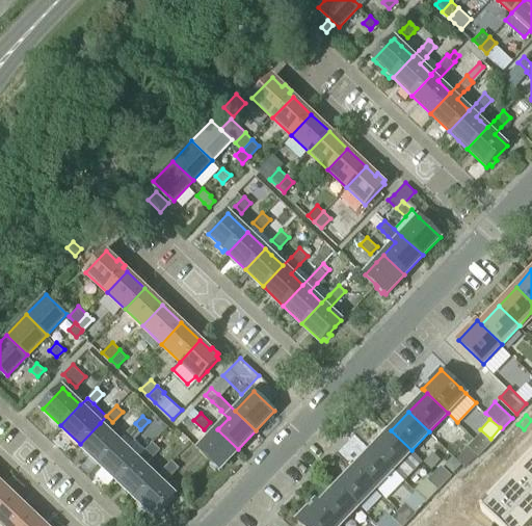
[(211,437),(198,448),(210,458),(212,461),(210,463),(215,468),(217,466),(219,468),(238,449),(217,429),(210,422),(204,429),(211,437)]
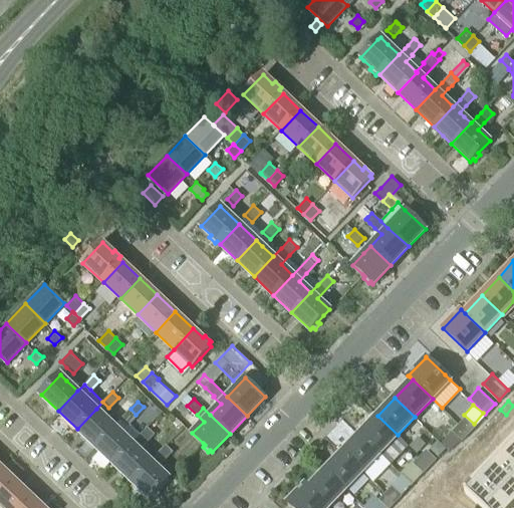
[(96,409),(77,429),(95,446),(114,426),(102,414),(96,409)]
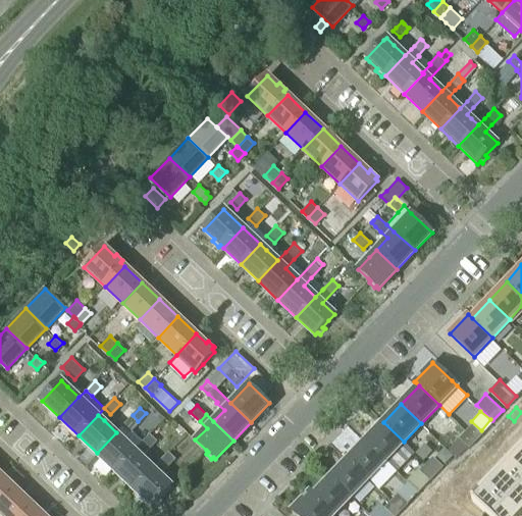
[(116,432),(97,453),(115,470),(142,443),(129,430),(139,421),(138,421),(133,415),(116,432)]
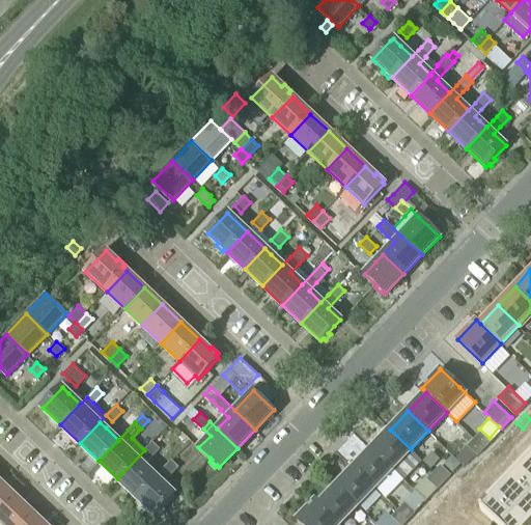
[(511,429),(503,438),(509,443),(518,434),(511,429)]
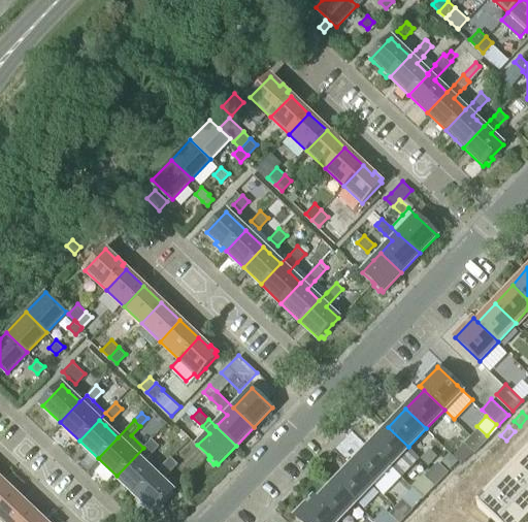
[(388,427),(370,446),(391,465),(401,475),(407,467),(419,456),(408,447),(388,427)]
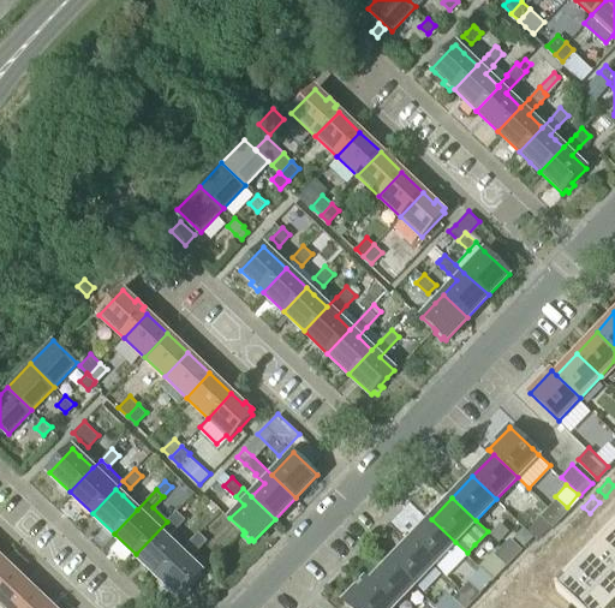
[(549,506),(560,517),(567,510),(556,499),(549,506)]
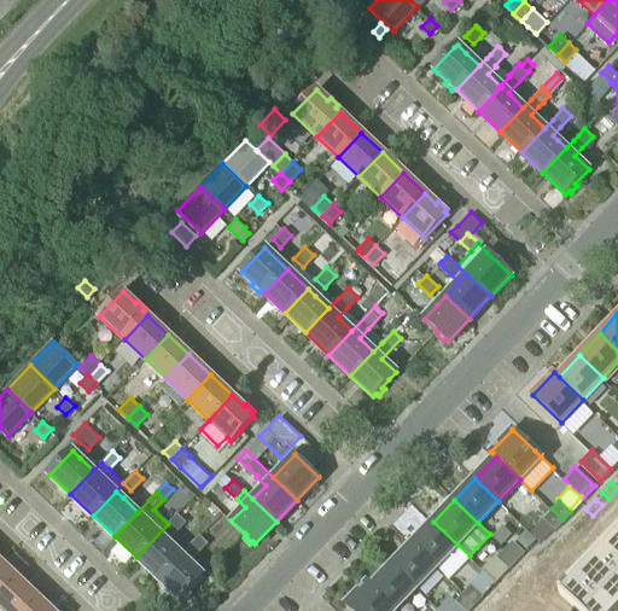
[(555,528),(563,519),(552,508),(543,517),(555,528)]
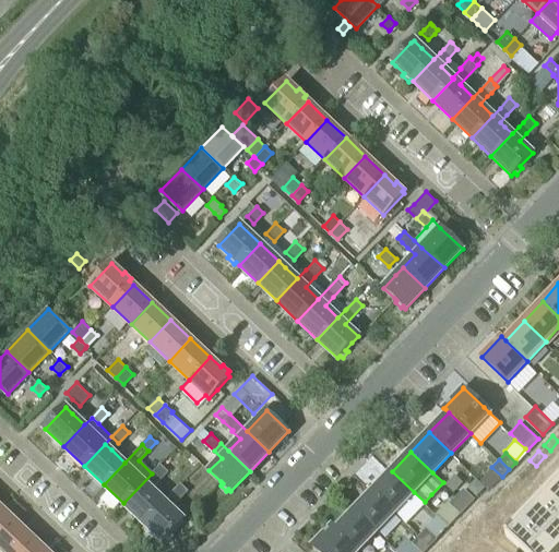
[(530,460),(521,469),(527,476),(536,466),(530,460)]
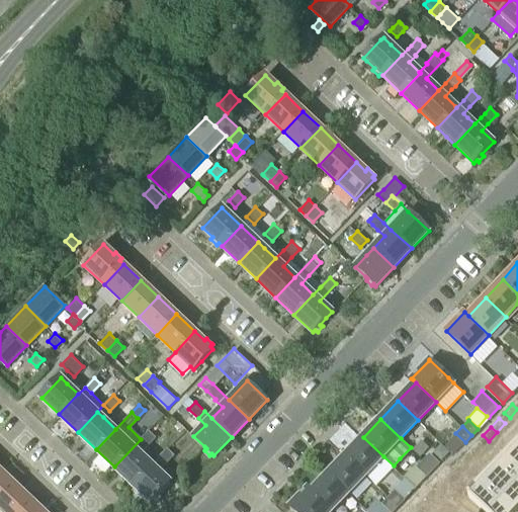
[(141,439),(114,466),(133,484),(152,463),(141,453),(156,437),(149,430),(141,439)]
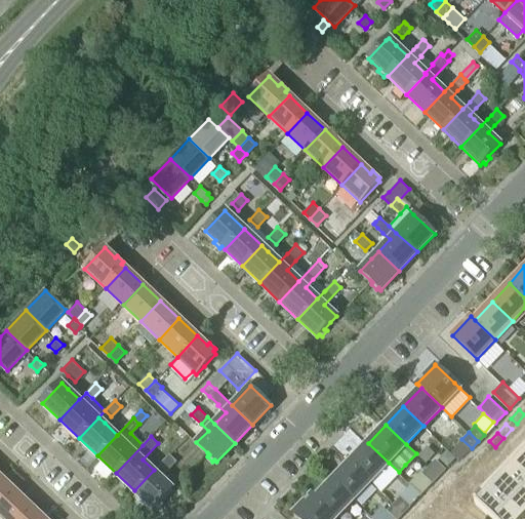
[(368,443),(351,462),(371,481),(389,463),(368,443)]
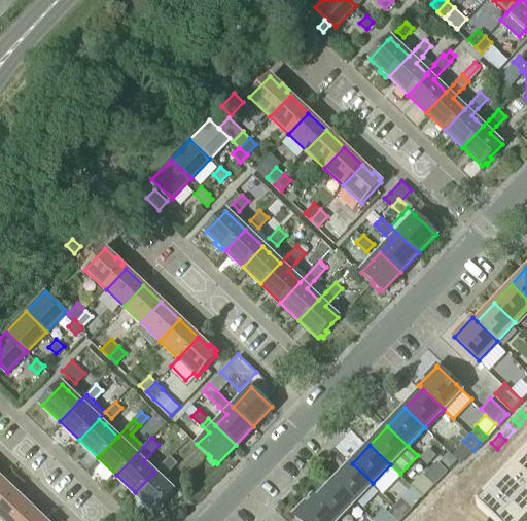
[(485,449),(477,458),(483,463),(491,454),(485,449)]
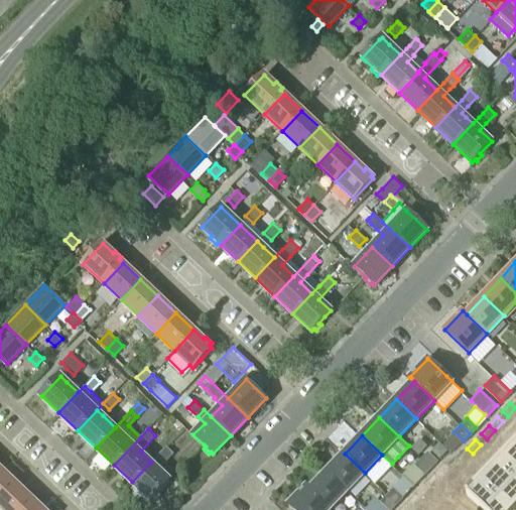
[(515,439),(507,449),(515,457),(515,439)]
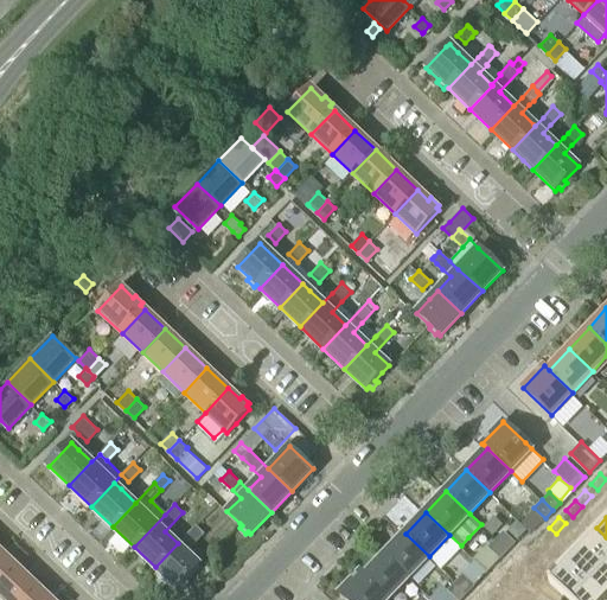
[(178,543),(155,567),(177,588),(180,585),(183,587),(189,581),(186,579),(200,565),(186,551),(195,544),(193,542),(204,530),(197,523),(178,543)]
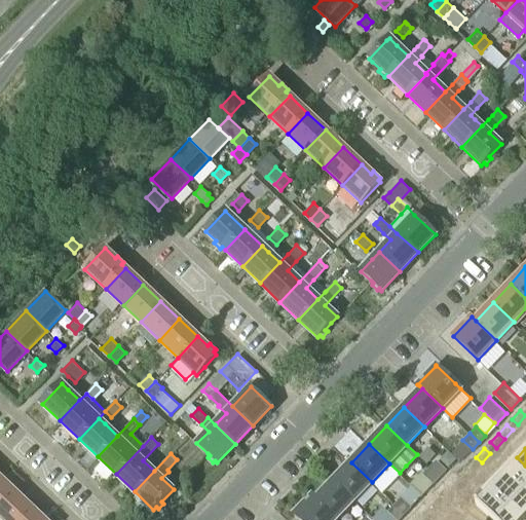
[(476,457),(467,466),(474,472),(482,462),(476,457)]
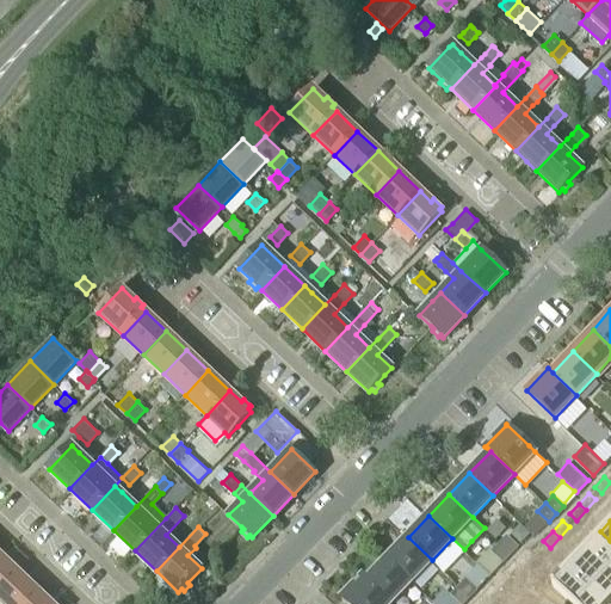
[(610,541),(600,531),(576,556),(610,589),(610,541)]
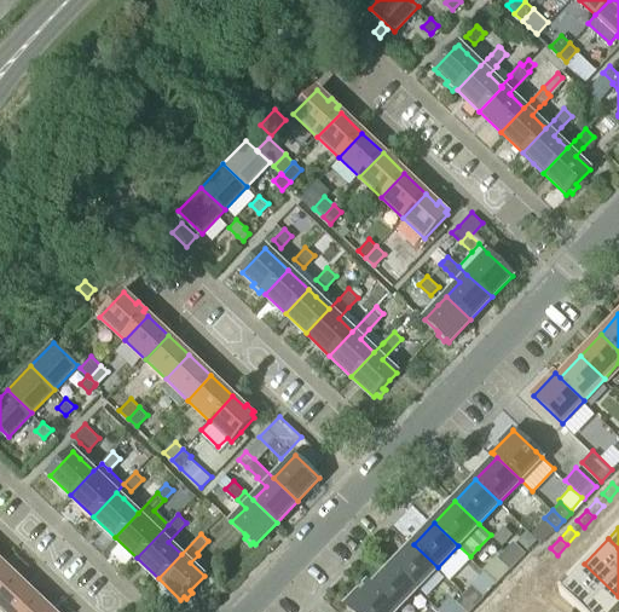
[(505,549),(518,559),(525,552),(514,541),(505,549)]
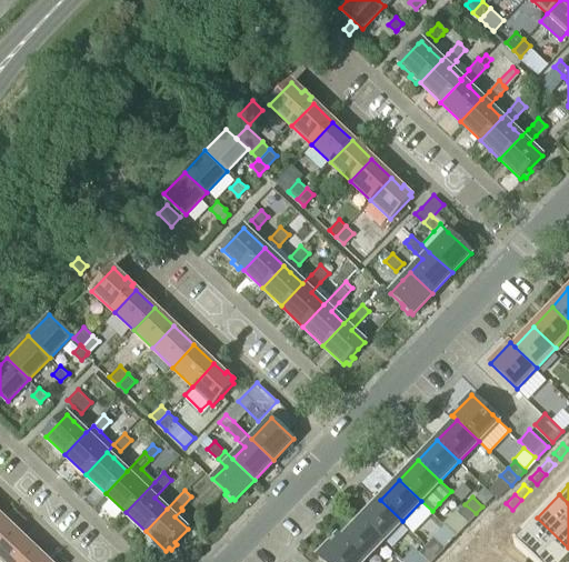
[(380,500),(361,519),(383,540),(402,521),(380,500)]
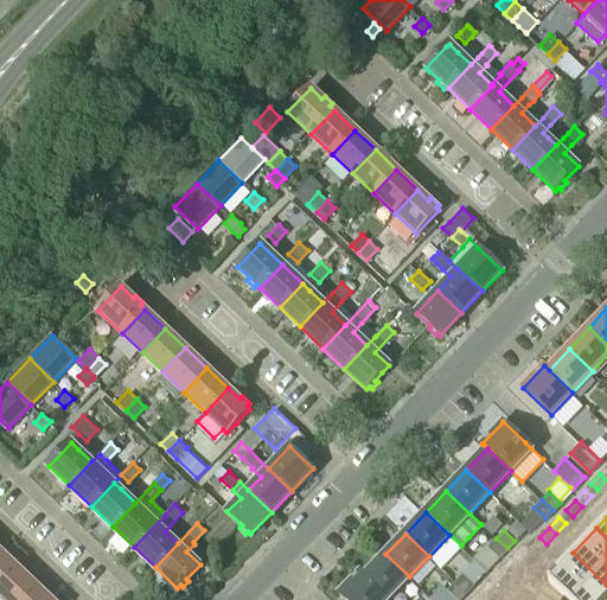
[(466,550),(486,570),(499,556),(489,546),(480,537),(466,550)]
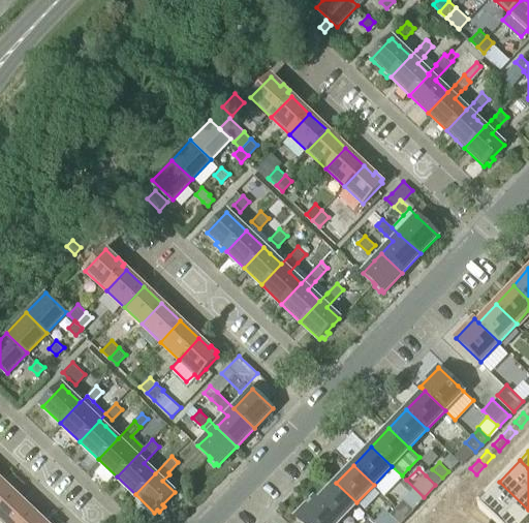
[(470,468),(461,478),(467,483),(476,474),(470,468)]
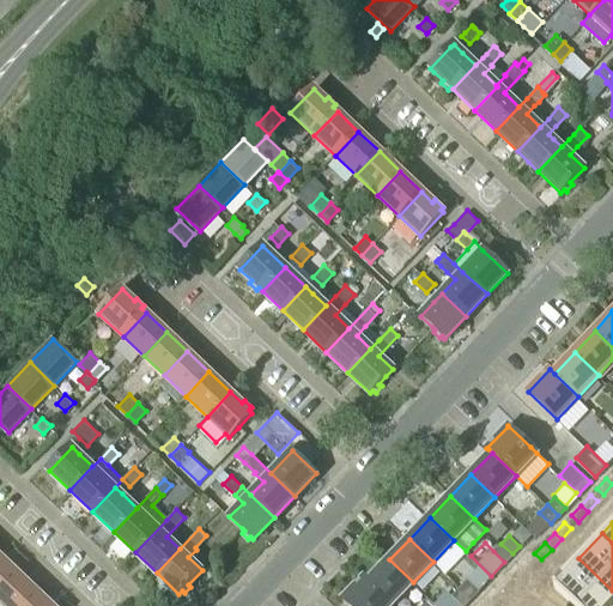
[(504,562),(513,553),(501,544),(493,551),(504,562)]
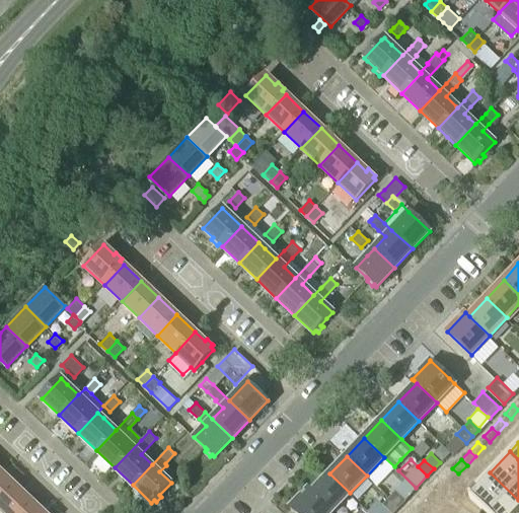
[(452,468),(444,478),(450,483),(458,473),(452,468)]
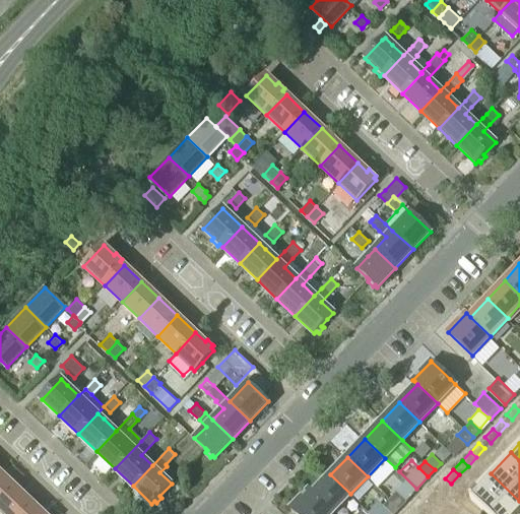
[(0,500),(14,486),(0,471),(0,500)]
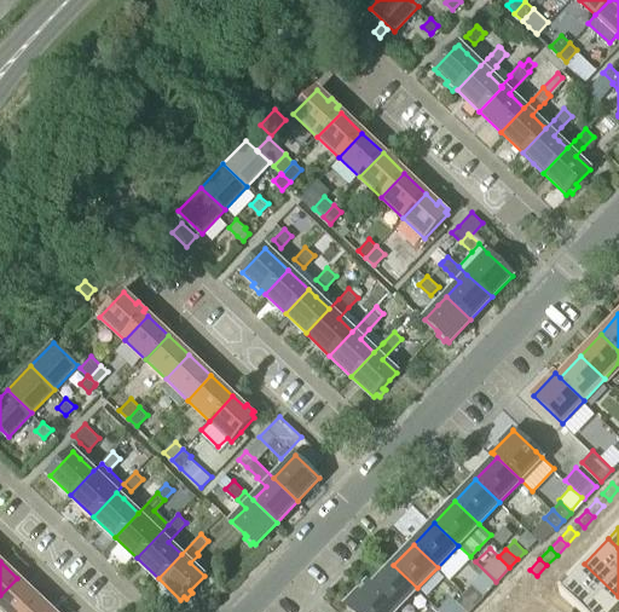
[(618,596),(584,564),(559,590),(582,611),(611,611),(618,604),(618,596)]
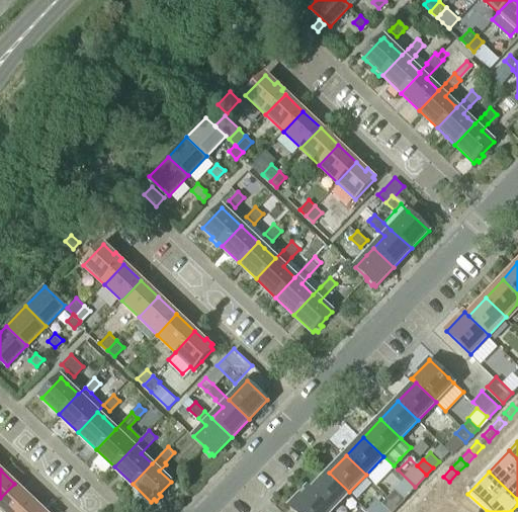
[(329,473),(312,491),(332,510),(349,492),(329,473)]
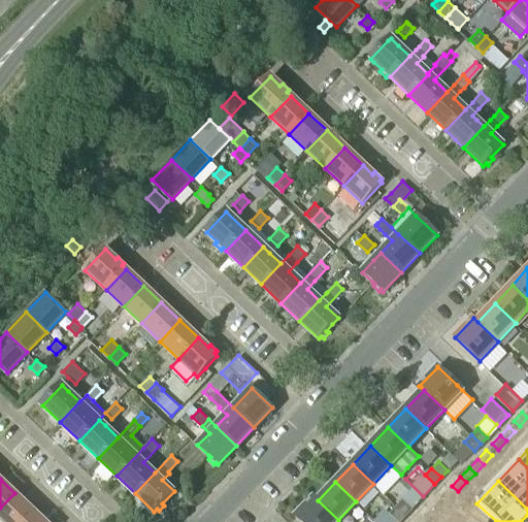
[(14,493),(0,508),(0,519),(3,521),(22,521),(33,511),(14,493)]
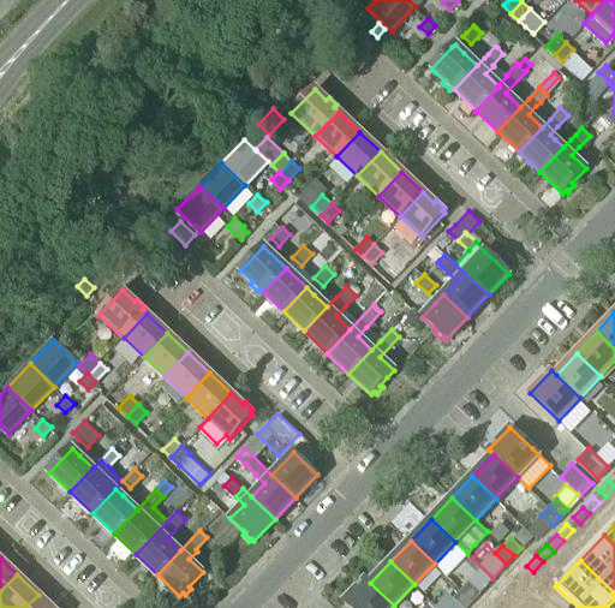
[(365,578),(344,601),(351,607),(390,607),(394,606),(370,583),(365,578)]
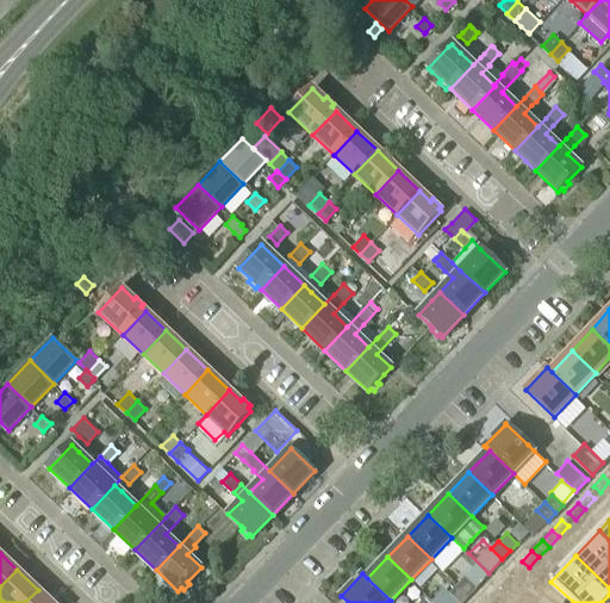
[(468,594),(477,586),(465,576),(458,584),(468,594)]
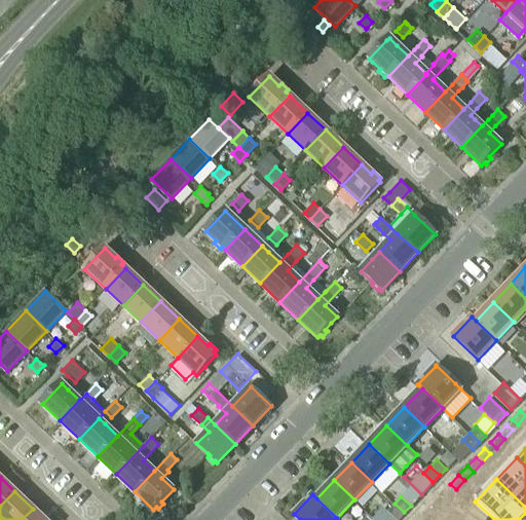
[(429,497),(421,507),(426,512),(436,503),(429,497)]
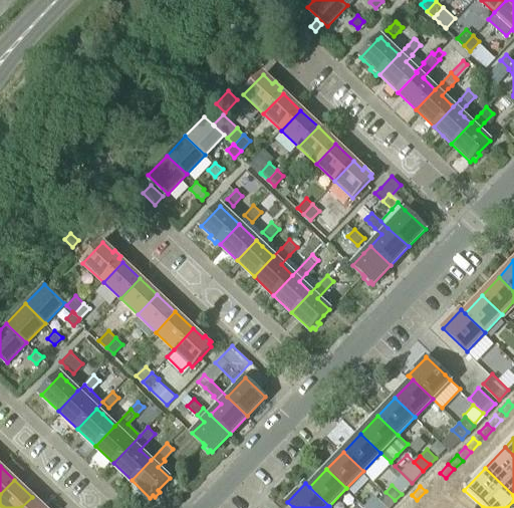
[(389,507),(395,500),(386,492),(379,498),(389,507)]
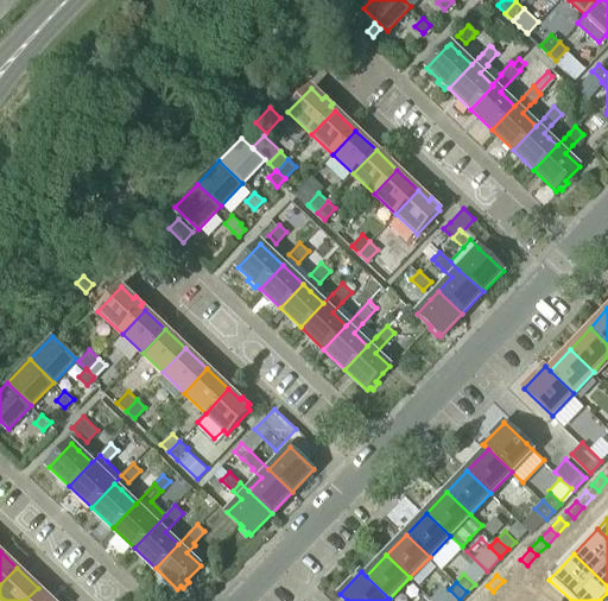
[(487,586),(476,596),(482,600),(483,600),(493,592),(487,586)]
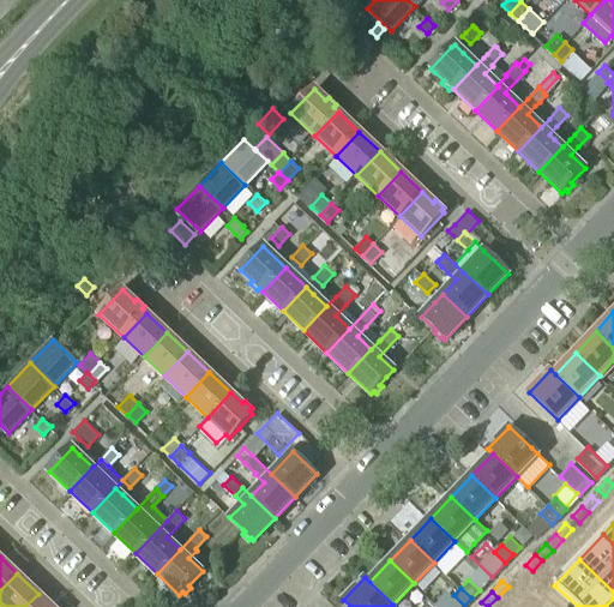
[(58,606),(53,602),(50,606),(38,594),(25,606),(58,606)]
